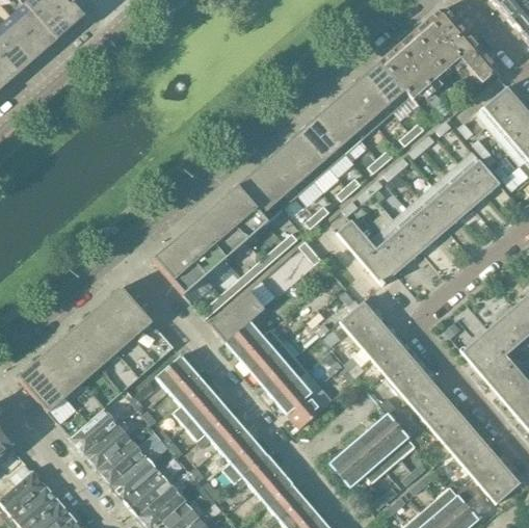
[(0,0),(0,89),(57,40),(84,17),(73,3),(75,2),(73,0),(0,0)]
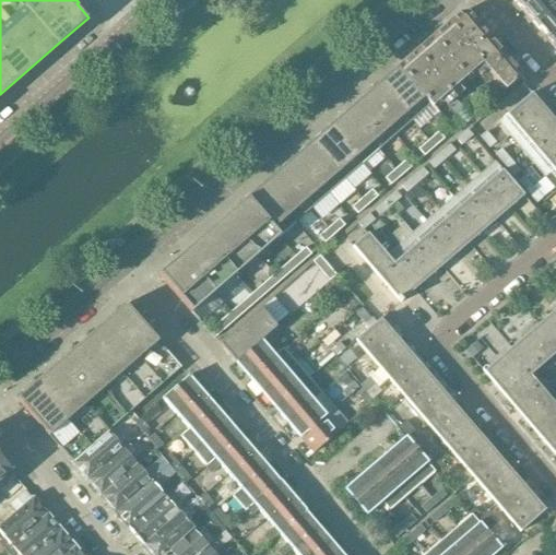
[(518,0),(520,2),(523,6),(527,10),(537,0),(518,0)]
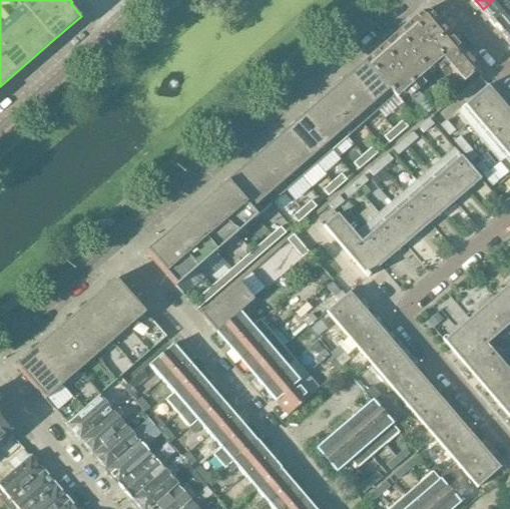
[(493,0),(483,9),(509,39),(509,0),(493,0)]
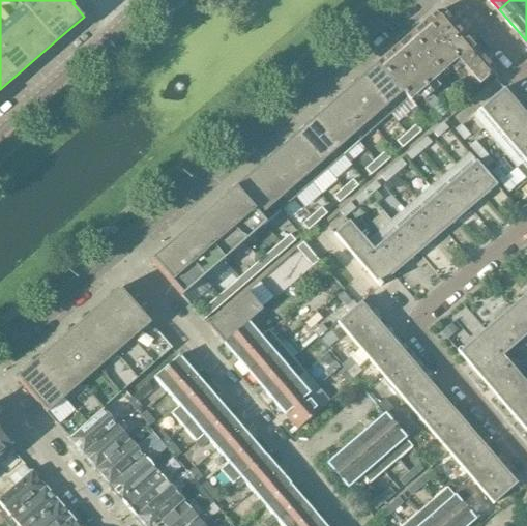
[(427,20),(450,48),(464,63),(480,50),(446,10),(438,9),(427,20)]
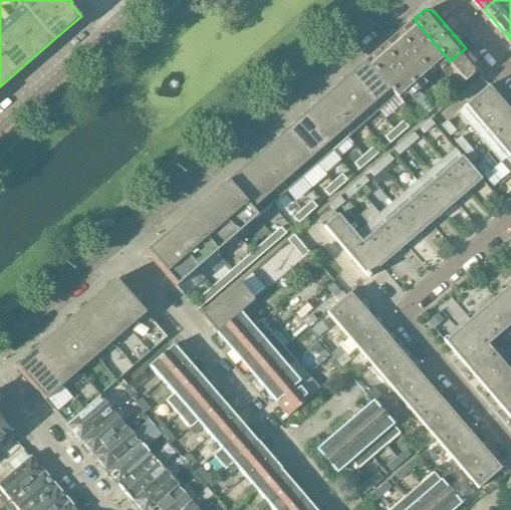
[(450,61),(437,46),(414,19),(399,32),(431,69),(439,62),(444,67),(436,74),(452,92),(466,80),(450,61)]
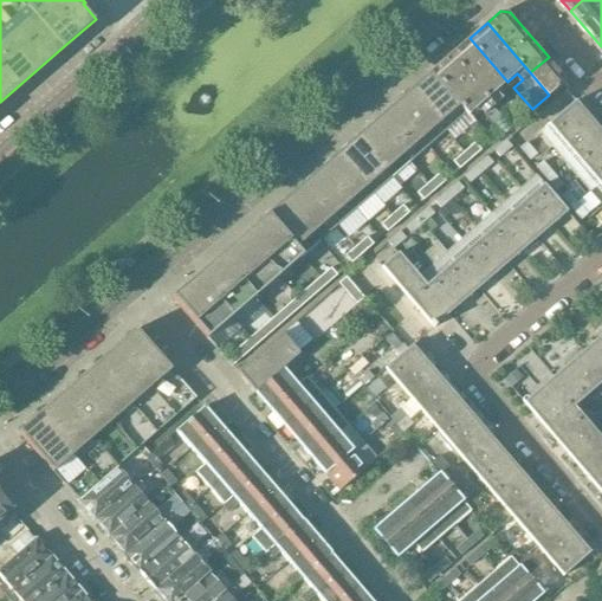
[(470,38),(452,53),(505,116),(515,108),(498,90),(507,82),(470,38)]
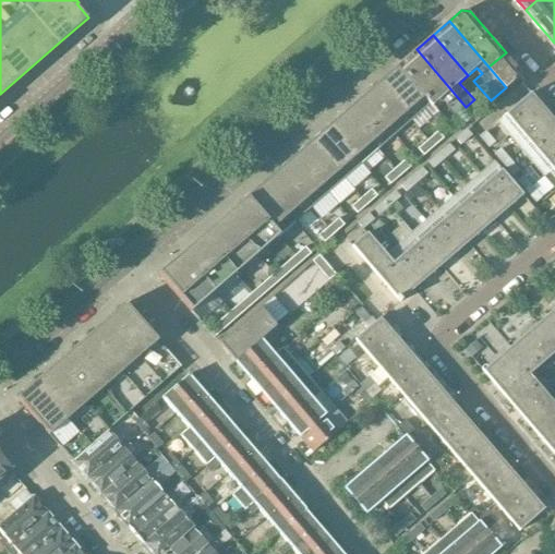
[(400,63),(435,104),(444,96),(459,112),(466,107),(417,49),(400,63)]
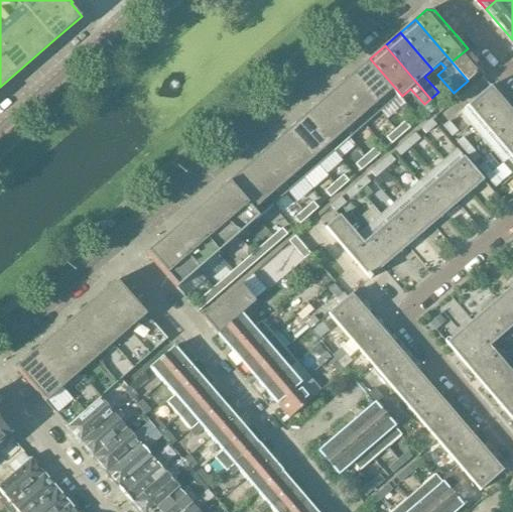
[(483,68),(468,48),(452,61),(461,72),(468,81),(483,68)]
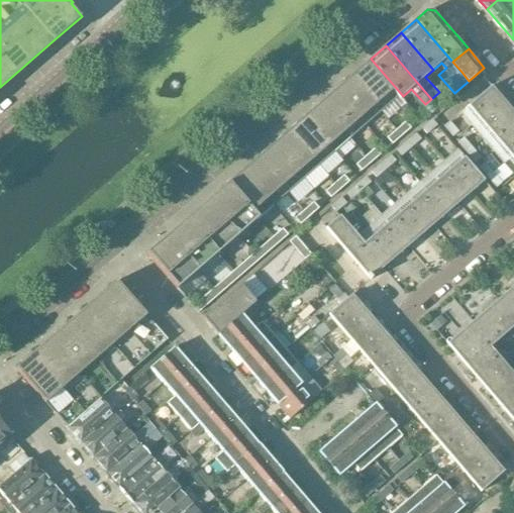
[(399,96),(369,61),(353,74),(384,109),(399,96)]
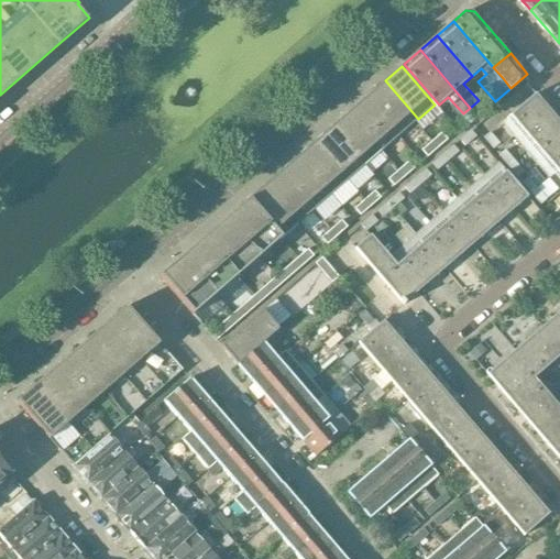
[(418,119),(385,80),(368,96),(401,133),(418,119)]
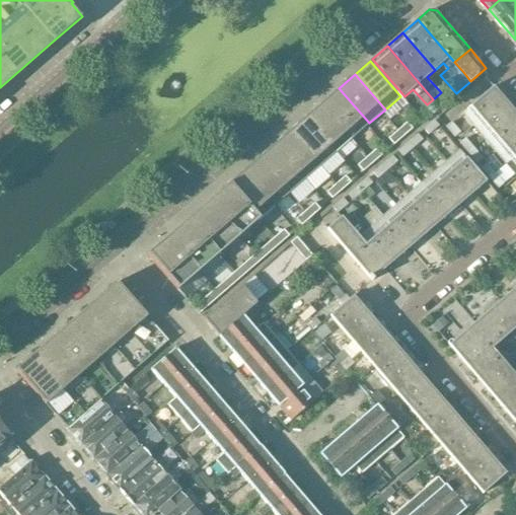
[(464,111),(475,124),(507,96),(496,84),(464,111)]
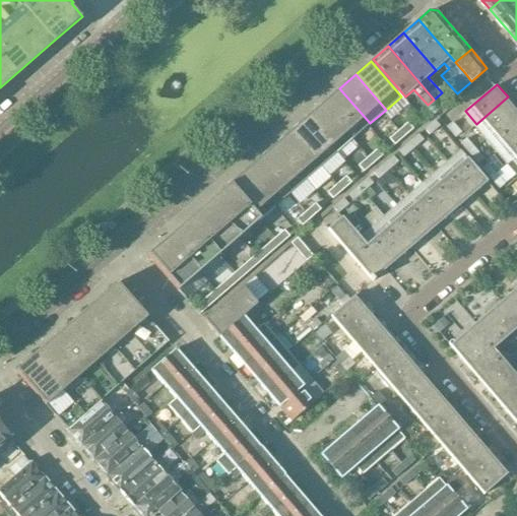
[(370,123),(339,88),(324,102),(354,136),(370,123)]
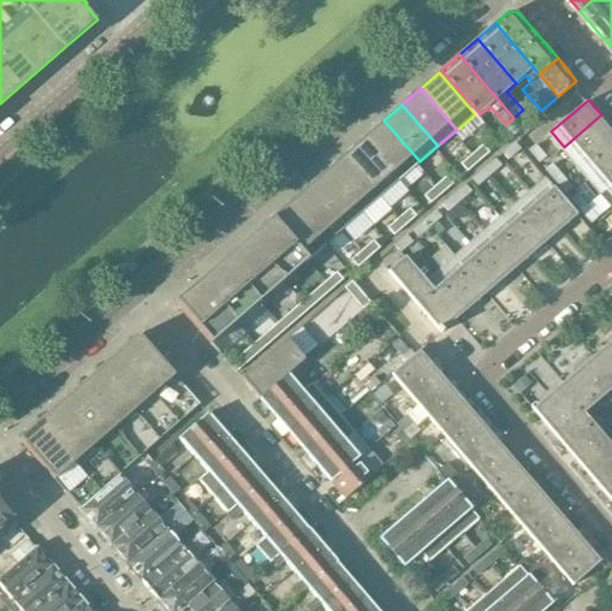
[(601,114),(564,147),(577,161),(611,132),(611,126),(601,114)]
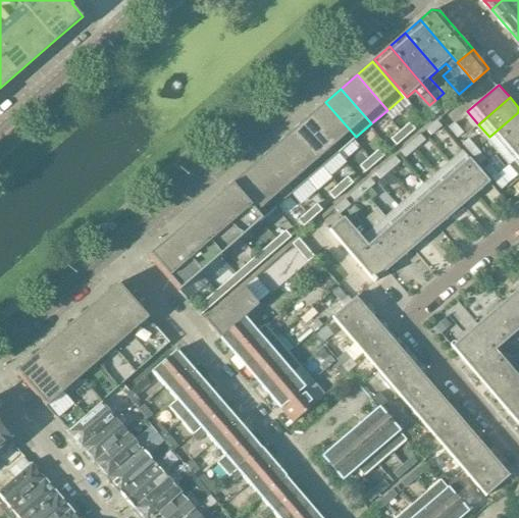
[(356,137),(325,102),(310,115),(341,151),(356,137)]
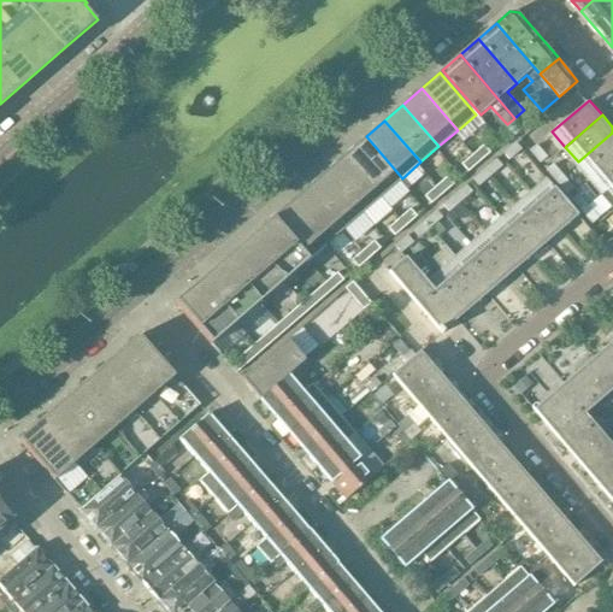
[(612,133),(578,162),(591,177),(612,158),(612,133)]
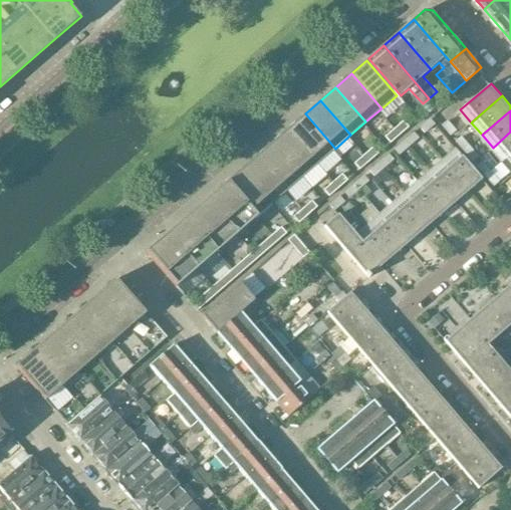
[(335,149),(305,113),(290,126),(320,162),(335,149)]
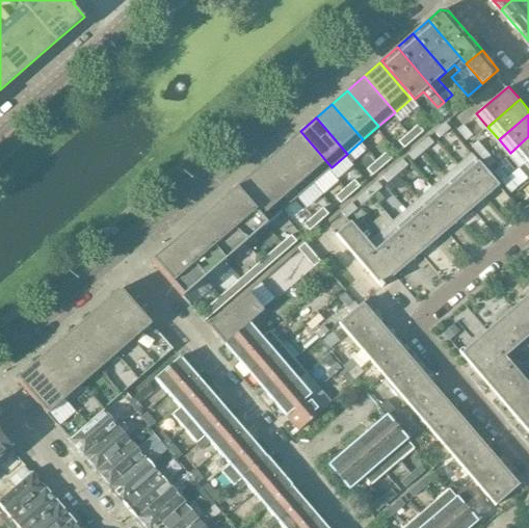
[(451,127),(447,121),(437,130),(442,135),(451,127)]
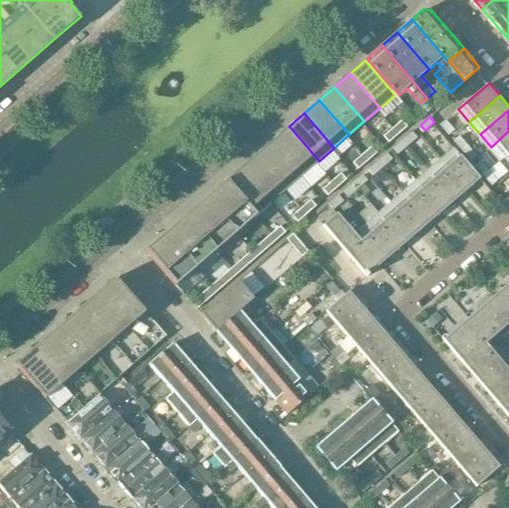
[(404,117),(395,125),(400,131),(409,123),(404,117)]
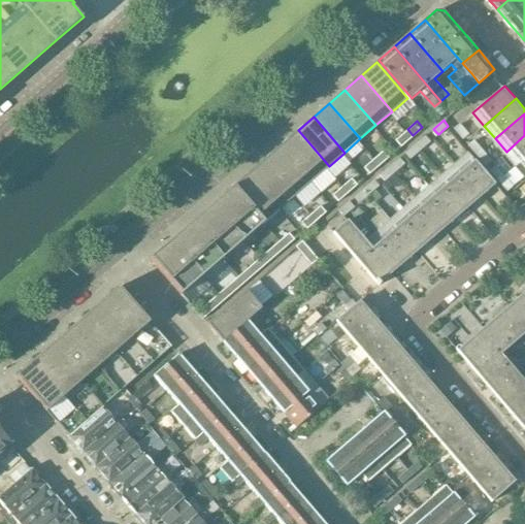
[(465,136),(470,132),(461,122),(456,127),(465,136)]
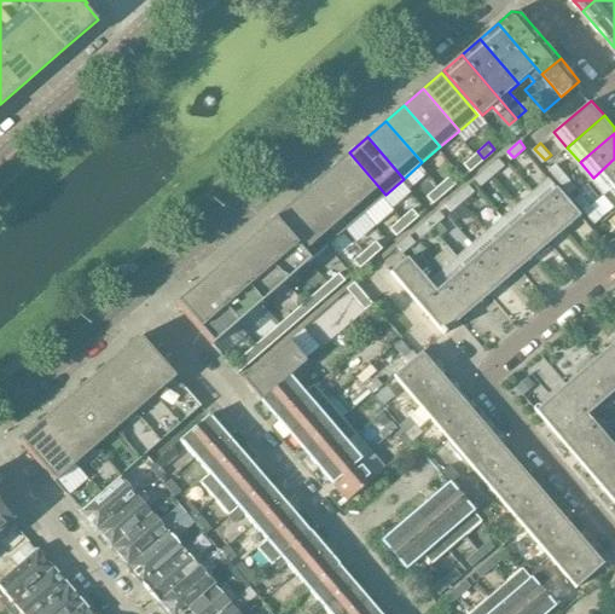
[(473,168),(483,158),(477,151),(466,161),(473,168)]
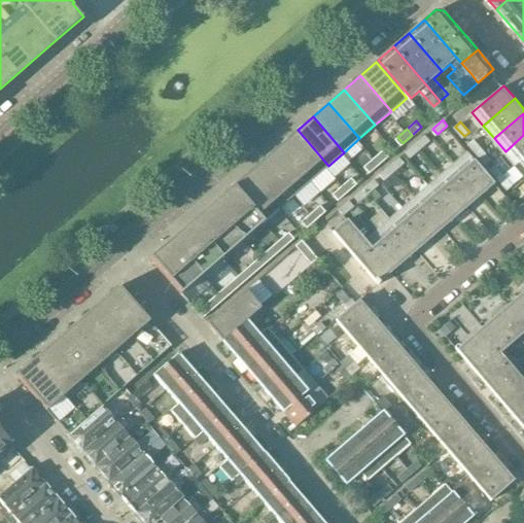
[(328,166),(298,130),(281,144),(312,179),(328,166)]
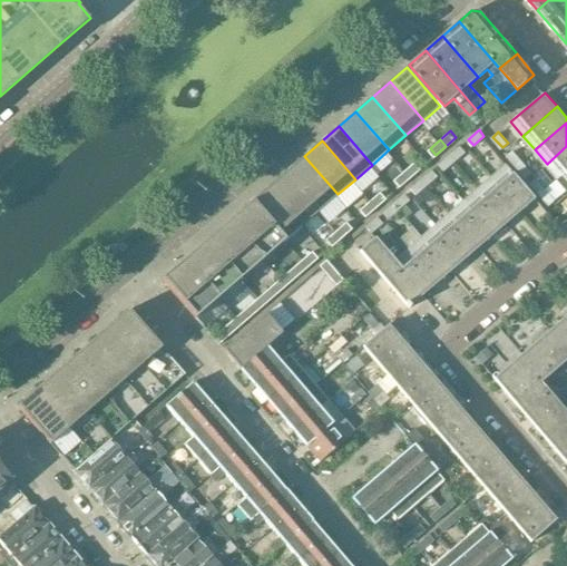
[(461,145),(450,154),(456,159),(467,150),(461,145)]
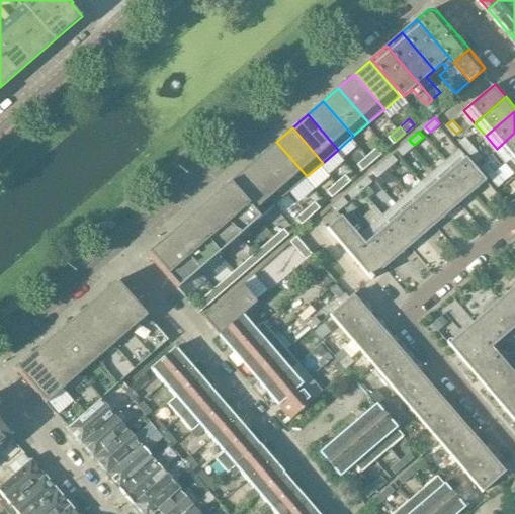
[(514,133),(497,149),(508,162),(514,155),(514,133)]
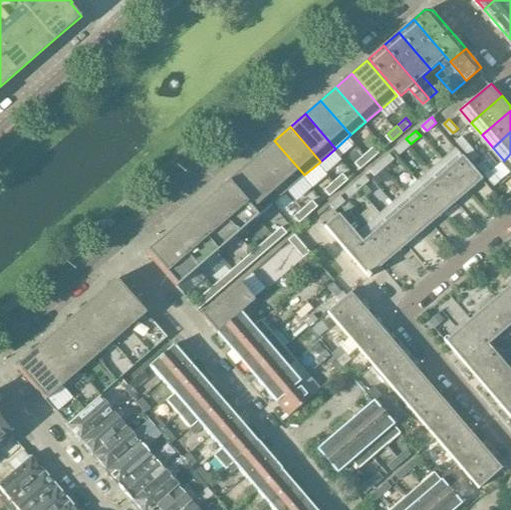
[(458,140),(466,149),(471,145),(463,135),(458,140)]
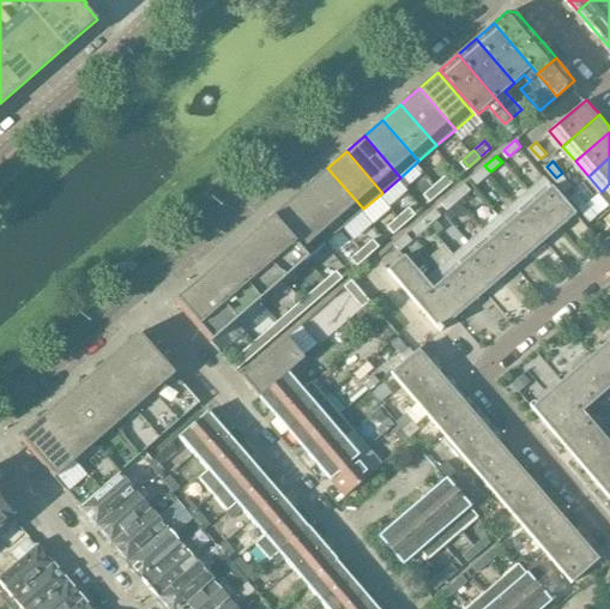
[(478,182),(490,172),(484,166),(473,175),(478,182)]
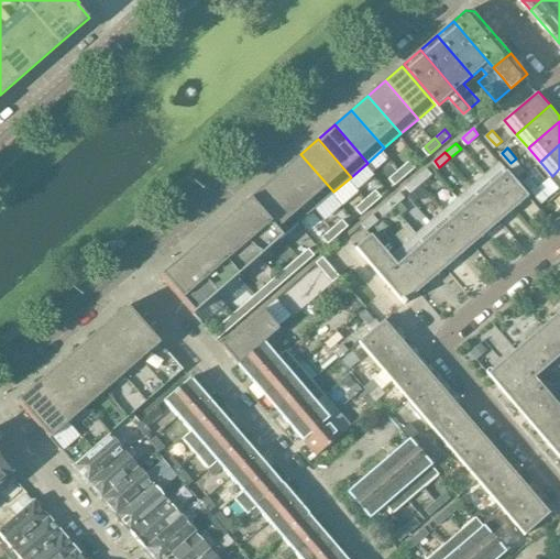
[(333,192),(300,154),(284,168),(317,206),(333,192)]
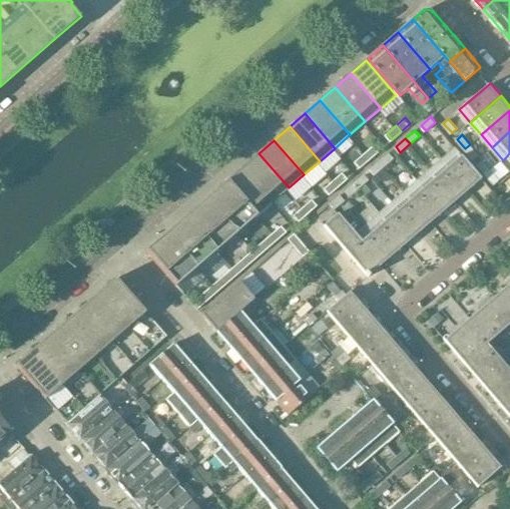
[(374,144),(365,152),(371,158),(380,150),(374,144)]
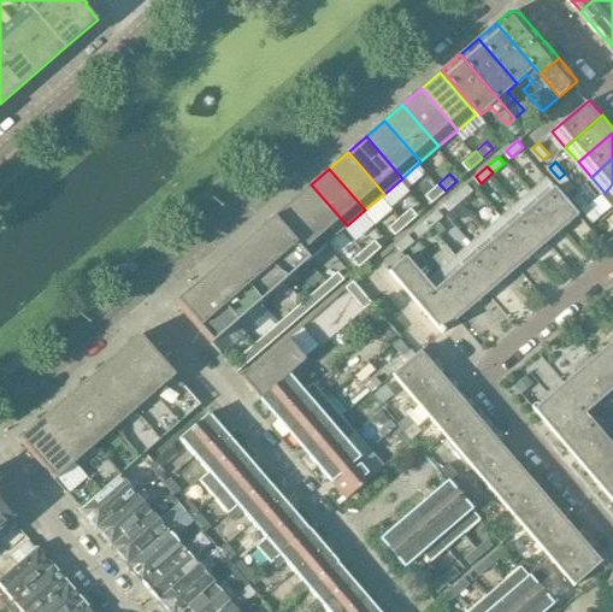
[(575,184),(565,174),(559,178),(569,190),(575,184)]
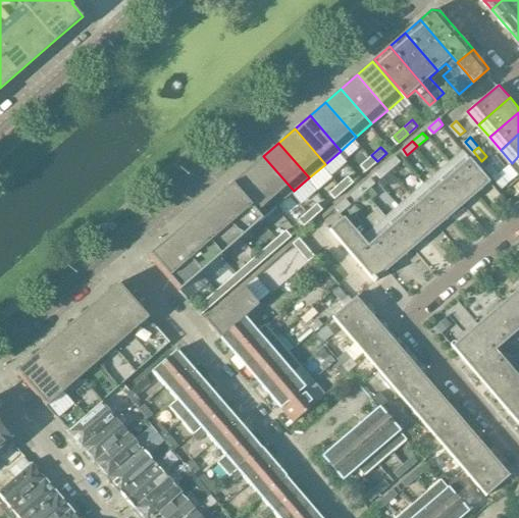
[(464,149),(451,160),(477,192),(491,179),(464,149)]
